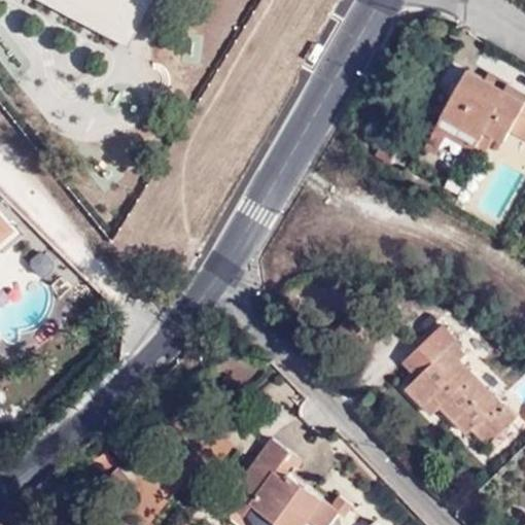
[(36,0),(120,45),(146,0),(36,0)]
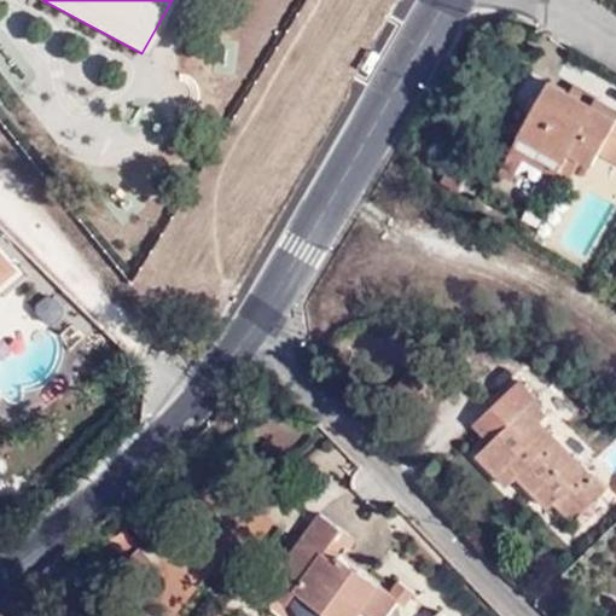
[(590,164),(598,151),(615,117),(615,109),(596,97),(591,105),(568,92),(550,81),(519,132),(563,160),(569,151),(576,156),(590,164)]
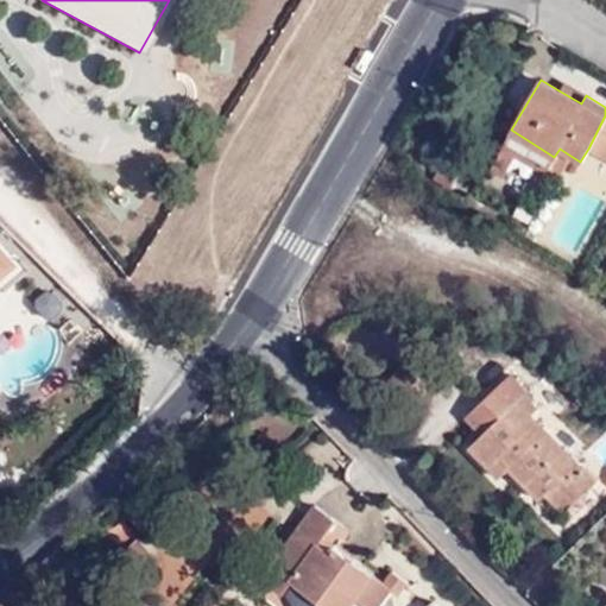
[(581,103),(586,95),(565,83),(559,90),(581,103)]
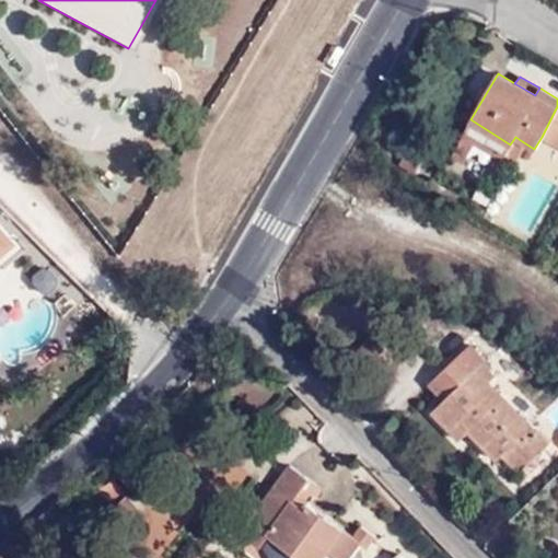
[(557,106),(542,137),(557,146),(557,106)]
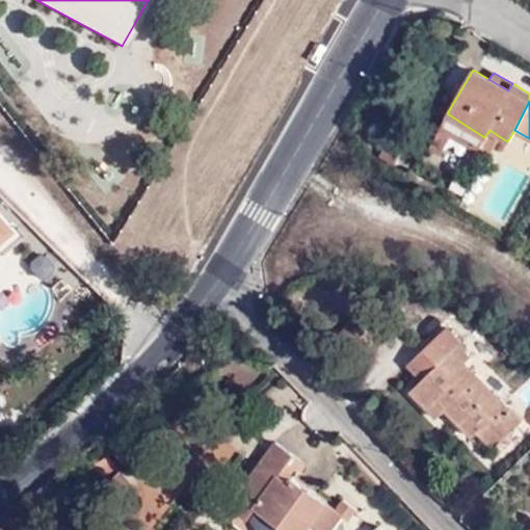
[(484,154),(496,134),(489,130),(484,137),(447,113),(428,147),(439,153),(449,134),(484,154)]
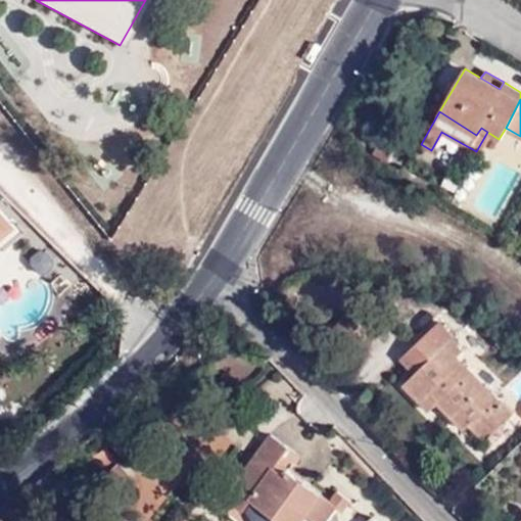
[(451,336),(436,322),(399,359),(413,373),(401,384),(426,410),(434,403),(461,429),(467,423),(483,438),(509,411),(454,356),(459,349),(447,339),(451,336)]
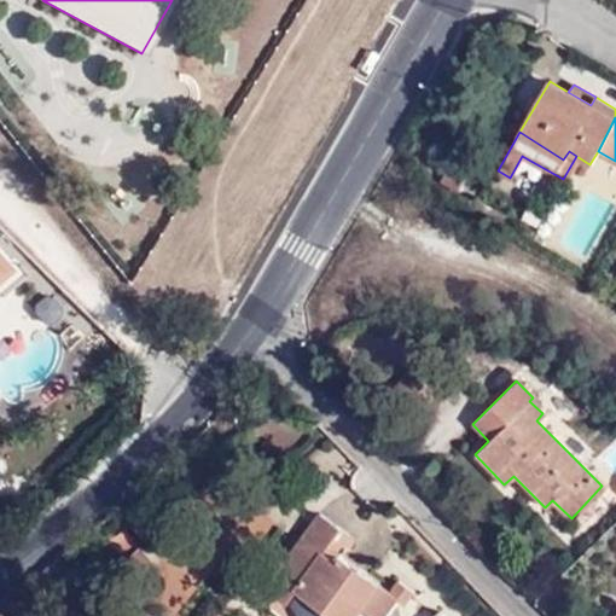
[(321,550),(326,544),(338,527),(317,513),(262,586),(285,602),(295,590),(326,612),(330,615),(382,615),(395,599),(402,603),(411,590),(395,579),(388,591),(337,552),(331,559),(321,550)]
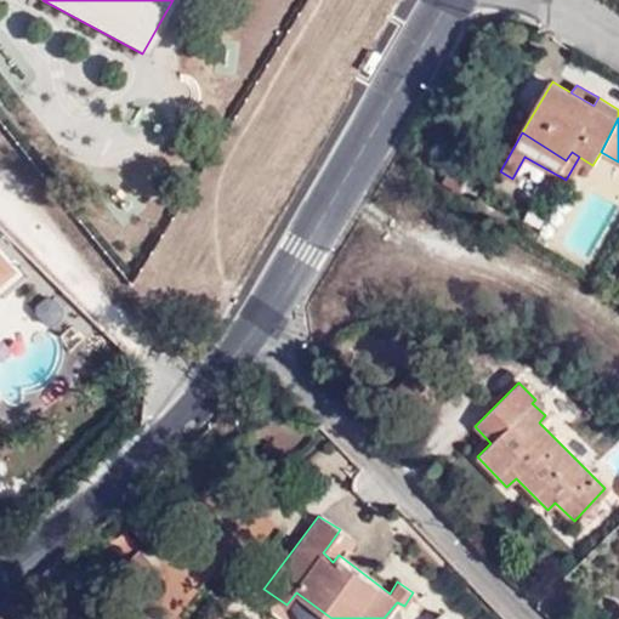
[(339,555),(328,546),(323,552),(333,562),(339,555)]
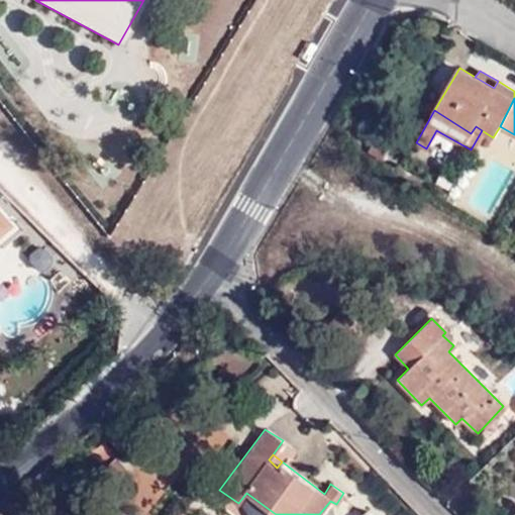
[(116,455),(100,470),(112,484),(129,470),(116,455)]
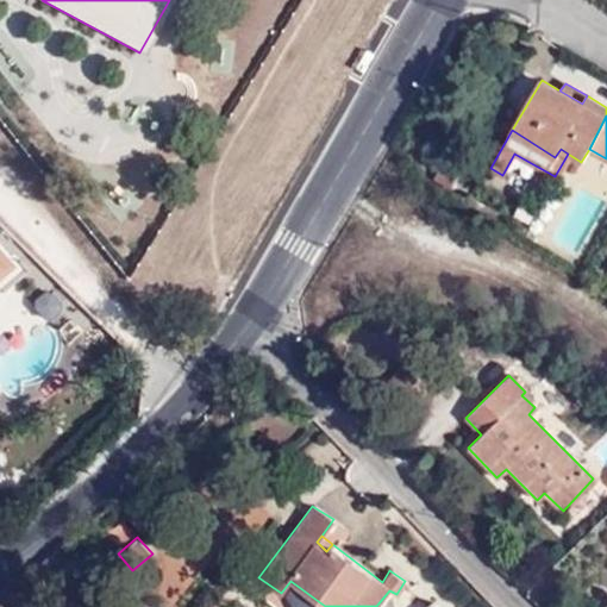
[(291,581),(281,593),(300,606),(319,606),(321,604),(291,581)]
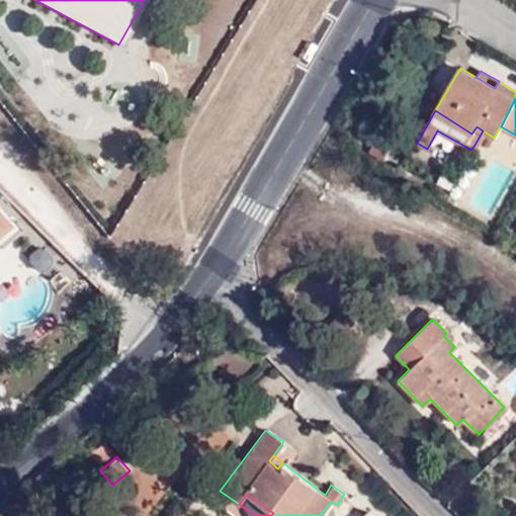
[(20,515),(8,498),(0,504),(0,515),(20,515)]
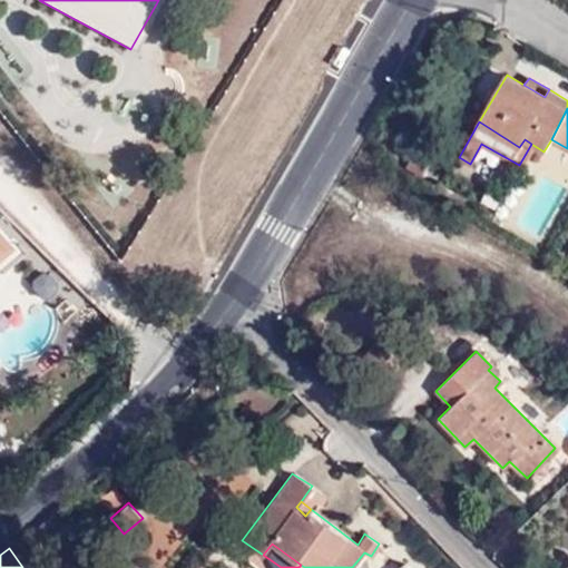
[(365,567),(373,558),(371,556),(364,552),(352,567),(365,567)]
